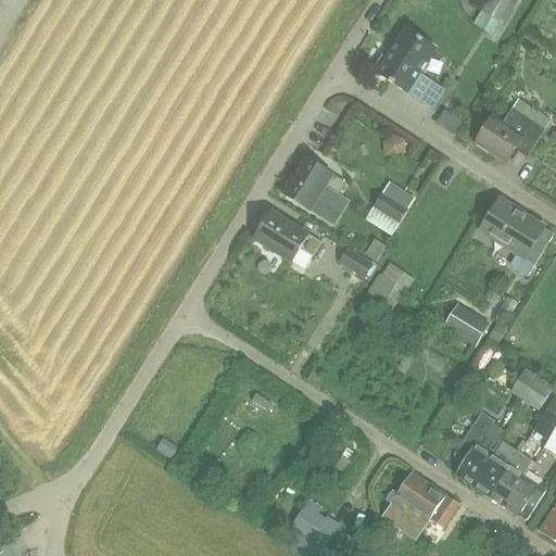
[(487,0),(481,12),(500,22),(510,0),(487,0)]
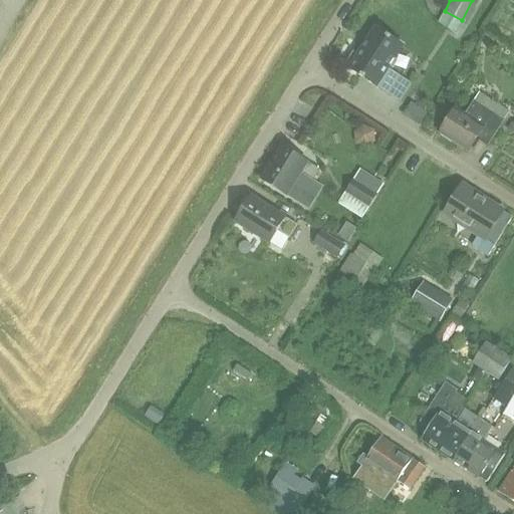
[(351,64),(348,68),(376,87),(376,86),(389,67),(404,44),(375,26),(357,54),(353,51),(347,61),(351,64)]
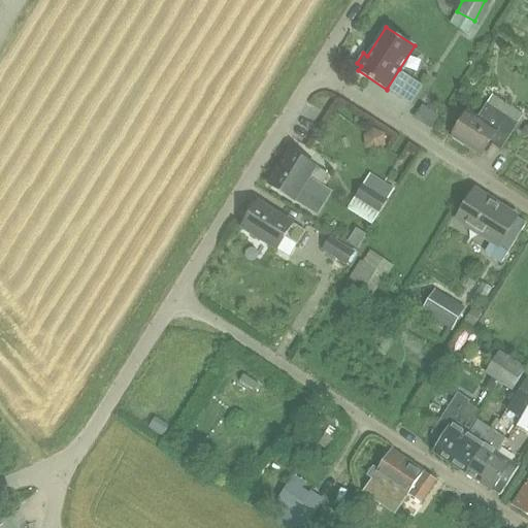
[(399,69),(387,89),(411,106),(424,86),(399,69)]
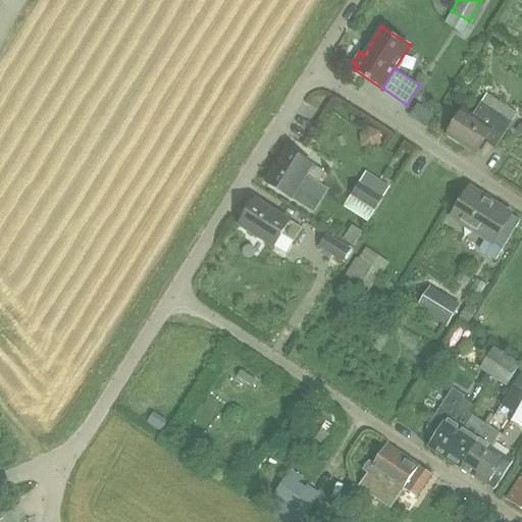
[(448,135),(450,136),(449,138),(458,144),(459,142),(475,153),(483,141),(496,149),(513,121),(481,102),(471,117),(462,111),(448,135)]
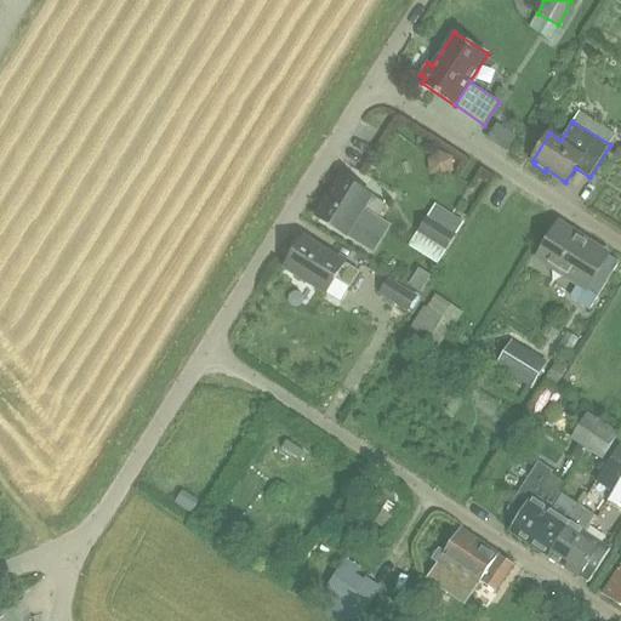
[(516,149),(525,135),(506,123),(496,137),(516,149)]
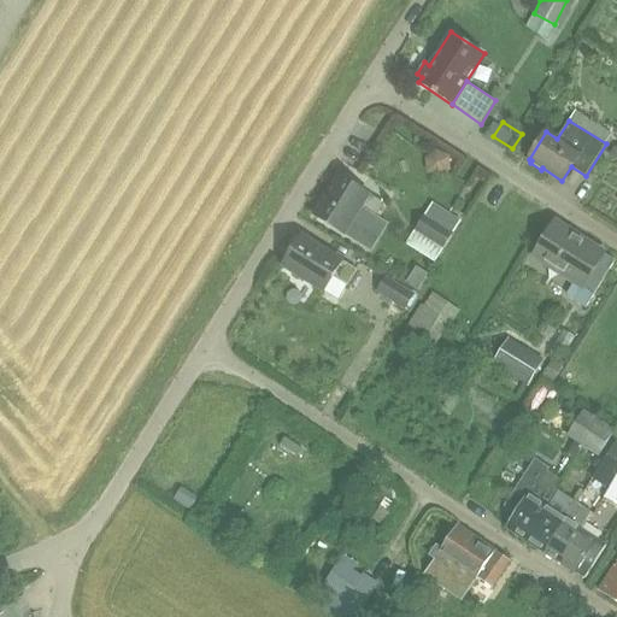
[(383,204),(340,176),(315,216),(363,246),(378,221),(375,218),(383,204)]
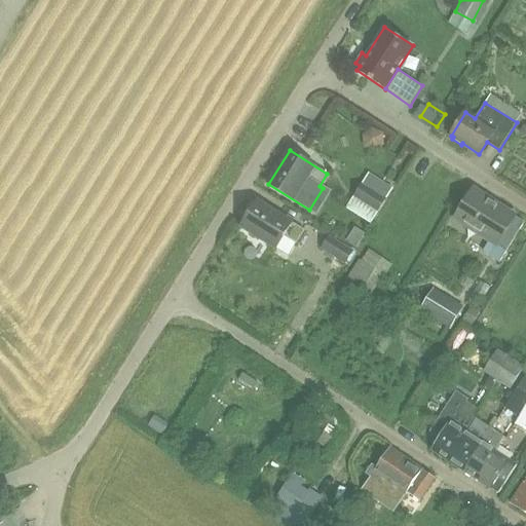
[(392,187),(368,173),(354,195),(378,210),(392,187)]
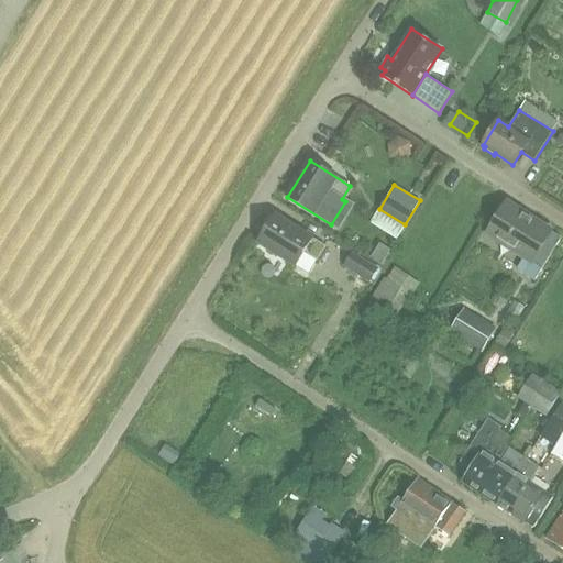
[(507,203),(487,234),(520,256),(515,265),(536,278),(561,239),(549,231),(550,230),(507,203)]
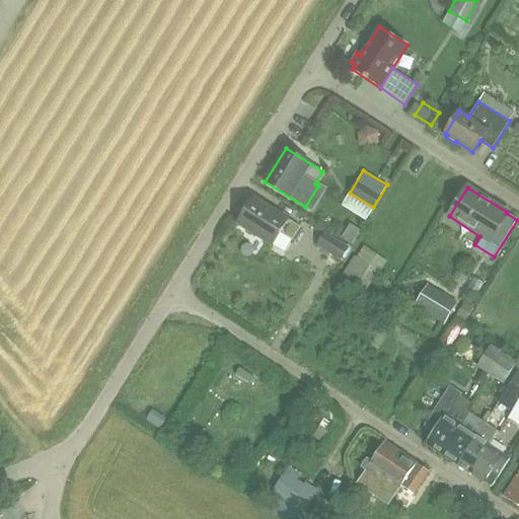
[(238,224),(273,245),(281,232),(293,239),(300,228),(254,199),(238,224)]
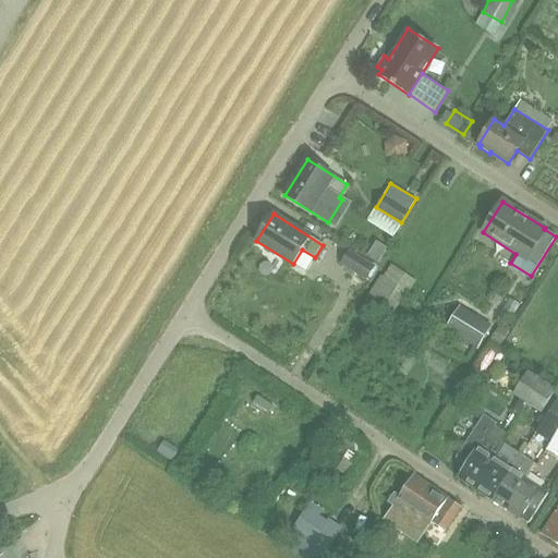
[(385,249),(376,243),(367,257),(376,263),(385,249)]
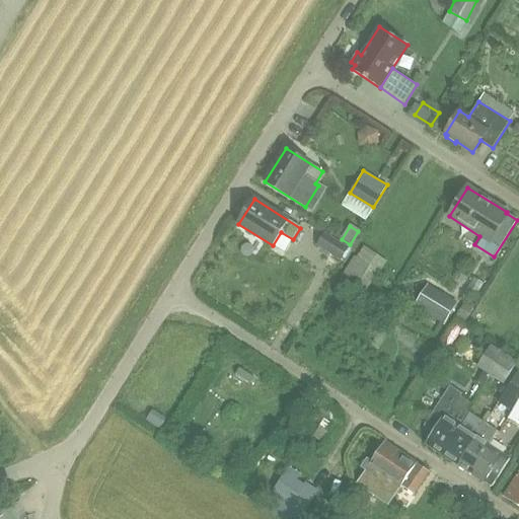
[(348,247),(324,233),(317,244),(341,260),(348,247)]
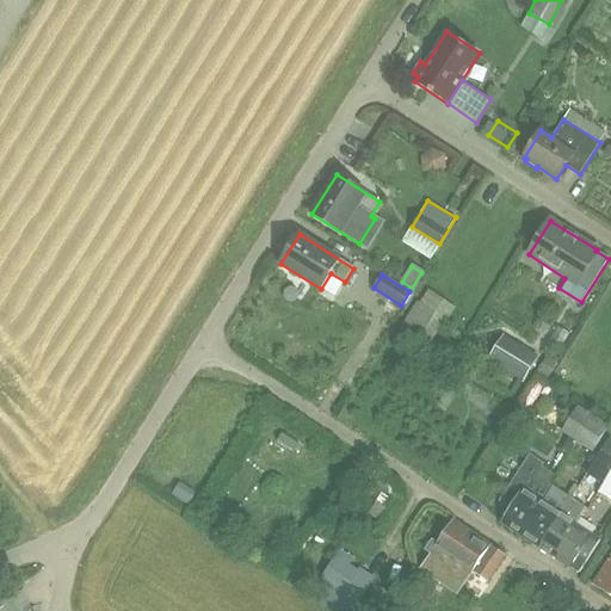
[(418,302),(400,328),(417,339),(418,337),(432,314),(433,312),(418,302)]
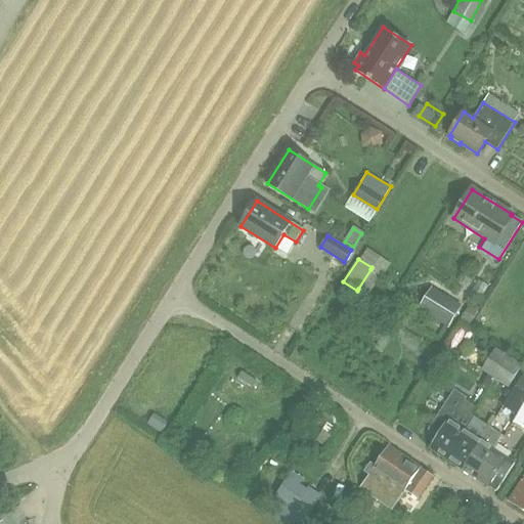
[(370,269),(358,289),(367,295),(380,275),(370,269)]
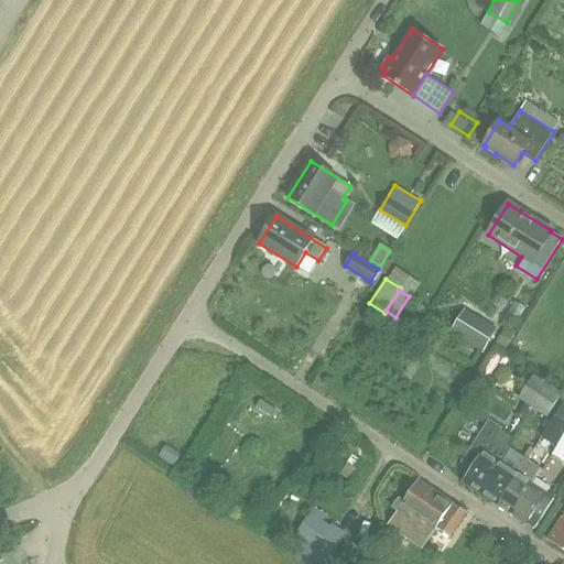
[(448,334),(483,354),(498,328),(465,307),(448,334)]
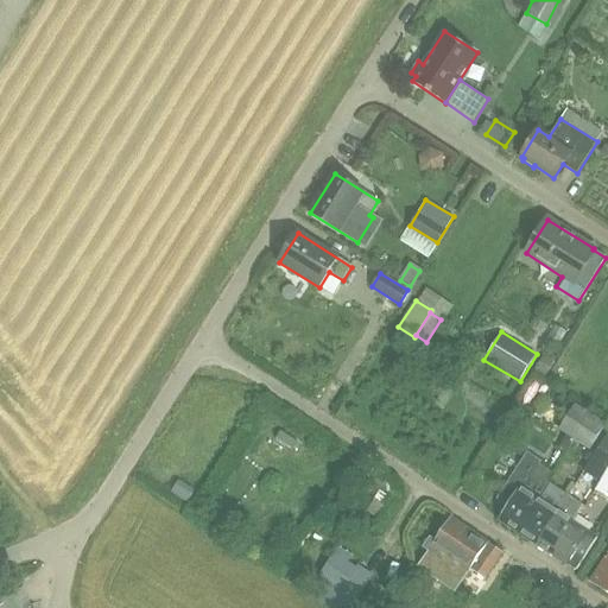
[(544,378),(553,362),(543,355),(533,372),(544,378)]
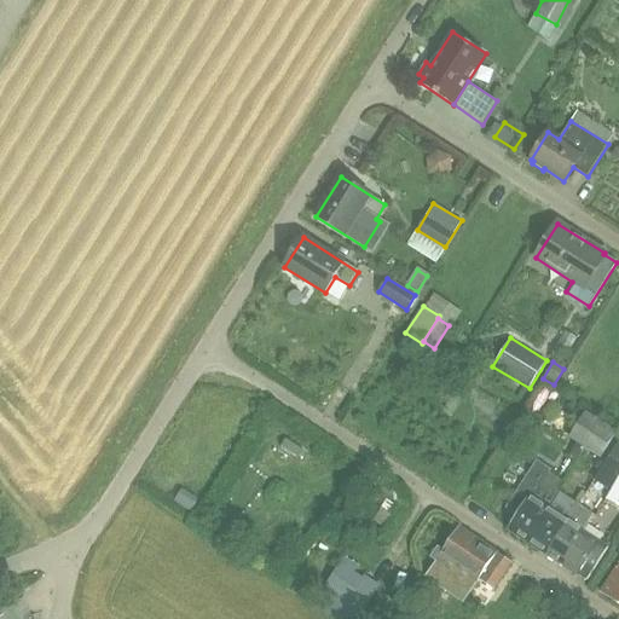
[(584,414),(568,438),(589,451),(603,427),(584,414)]
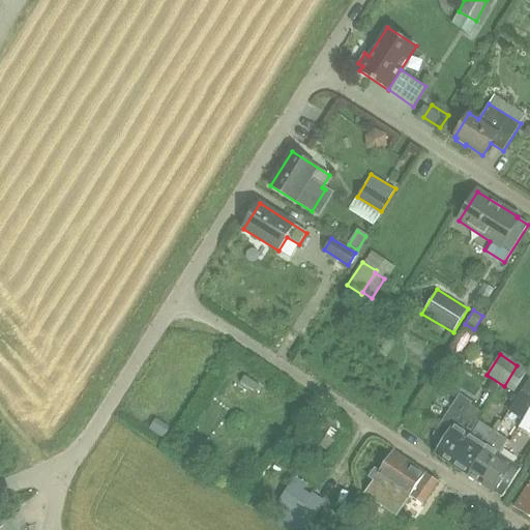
[(517,365),(504,386),(513,392),(527,372),(517,365)]
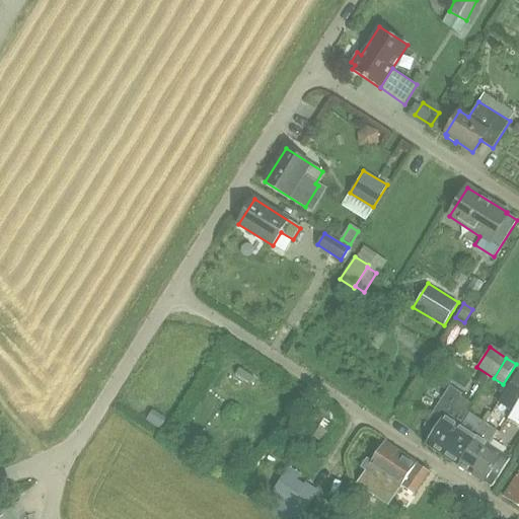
[(501,401),(512,409),(518,397),(518,389),(511,385),(501,401)]
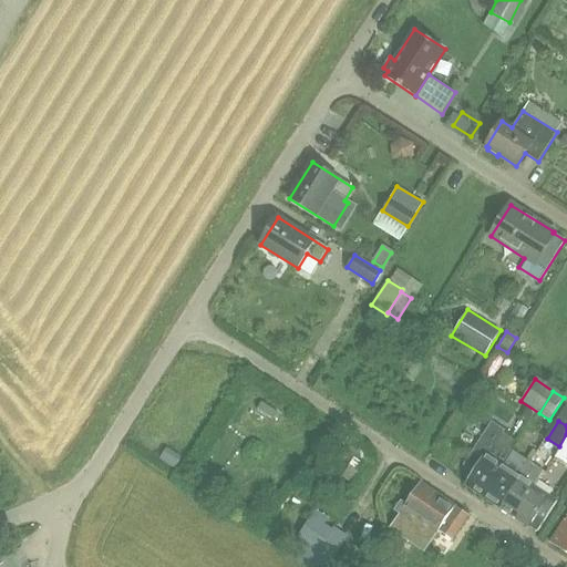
[(351,442),(336,431),(328,442),(344,453),(346,451),(351,442)]
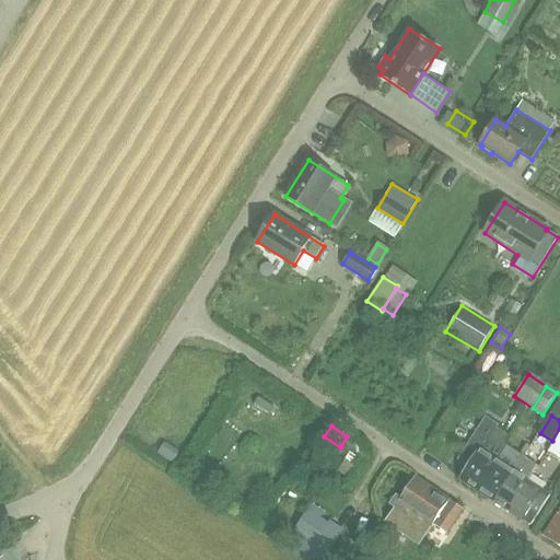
[(473,438),(459,459),(470,467),(462,481),(477,491),(505,450),(501,447),(508,436),(493,428),(482,444),(473,438)]
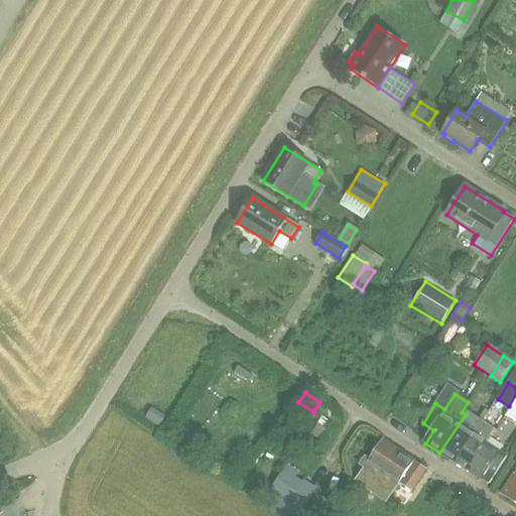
[(515,395),(509,406),(503,416),(515,423),(515,395)]
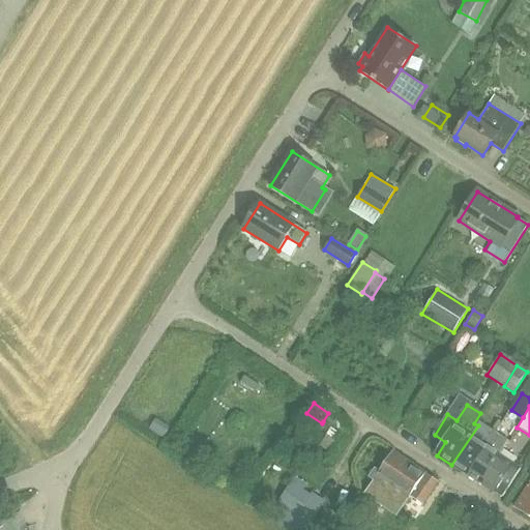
[(478,425),(451,465),(469,476),(490,444),(493,438),(496,434),(479,423),(478,425)]
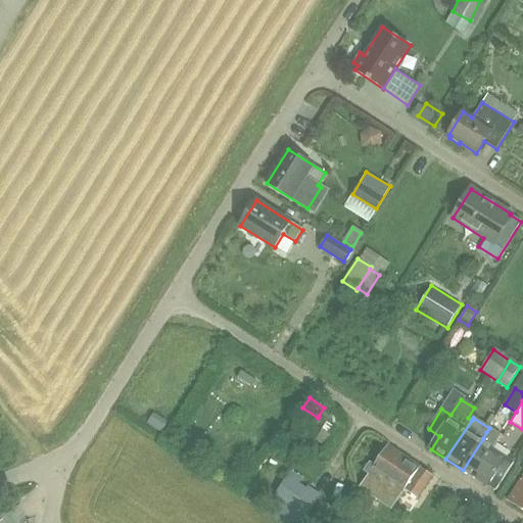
[(299,422),(294,429),(299,433),(304,426),(299,422)]
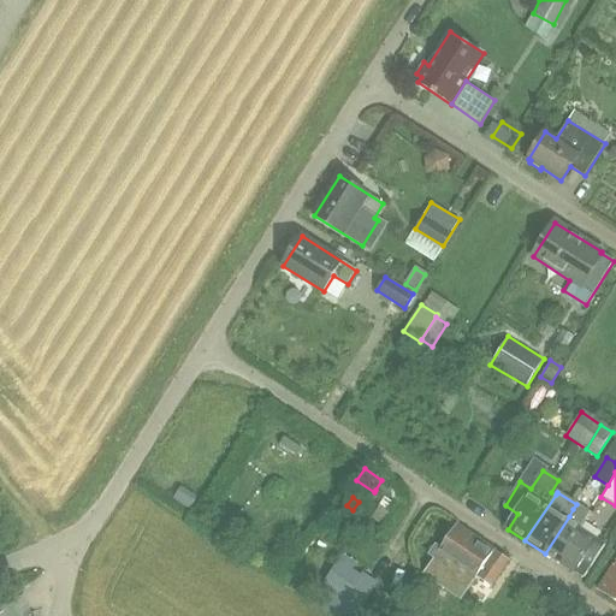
[(569,516),(545,554),(561,564),(564,558),(560,555),(568,543),(570,545),(581,529),(579,528),(590,513),(576,504),(573,509),(569,516)]
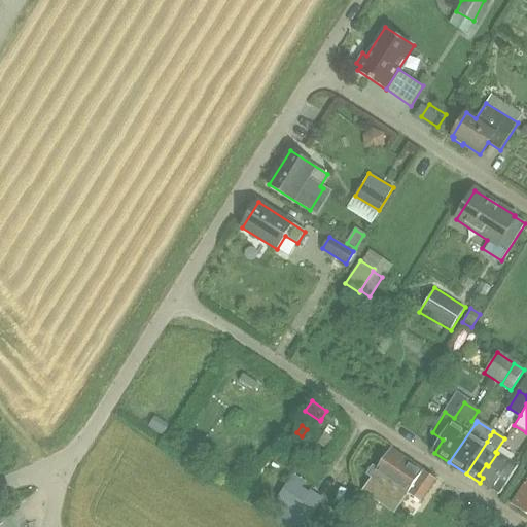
[(374,473),(378,477),(372,486),(387,497),(394,488),(406,495),(408,493),(421,502),(436,480),(390,449),(374,473)]
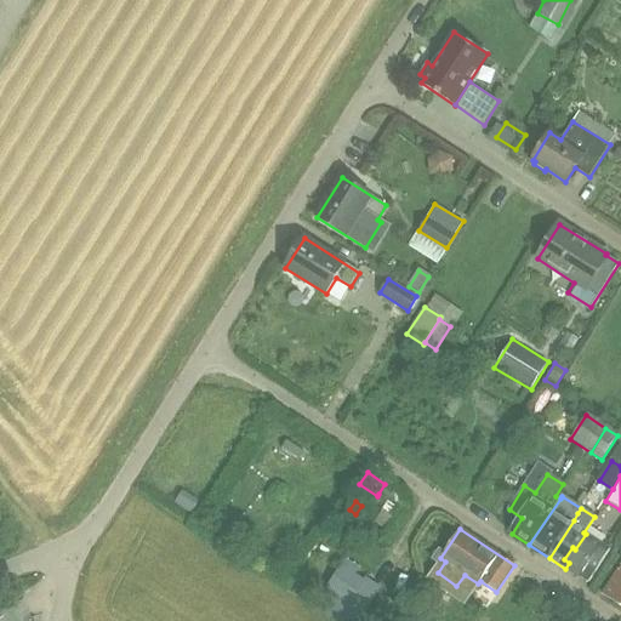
[(569,563),(565,569),(579,577),(580,576),(587,582),(609,550),(600,545),(602,542),(586,534),(575,550),(573,547),(564,559),(569,563)]
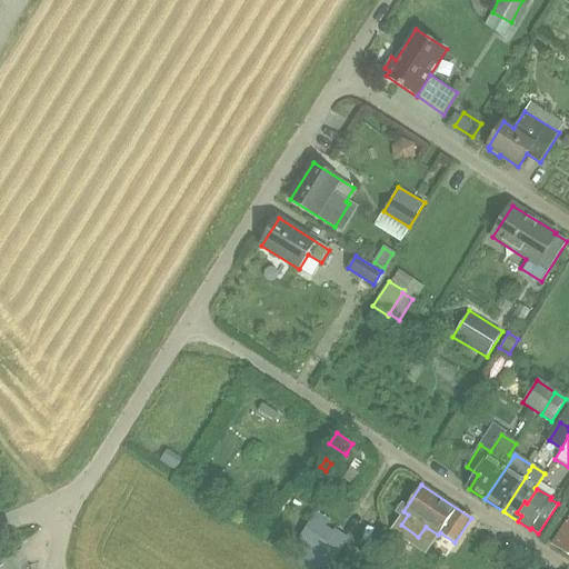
[(298,539),(303,542),(320,553),(321,552),(333,532),(312,517),(298,539)]
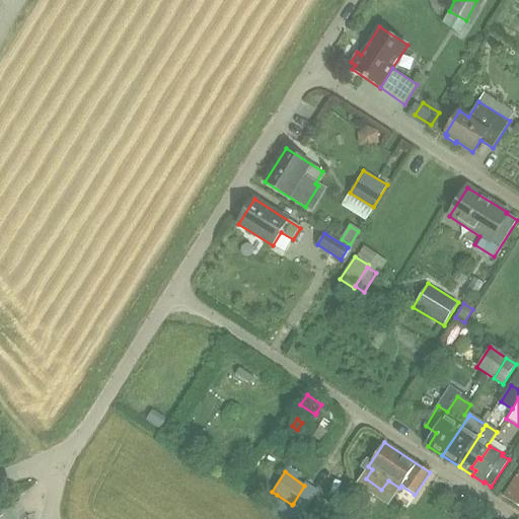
[(518,471),(503,497),(518,507),(518,471)]
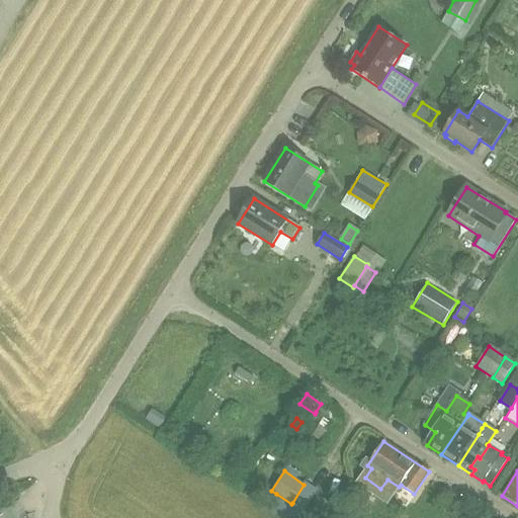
[(316,496),(303,517),(325,517),(332,505),(316,496)]
